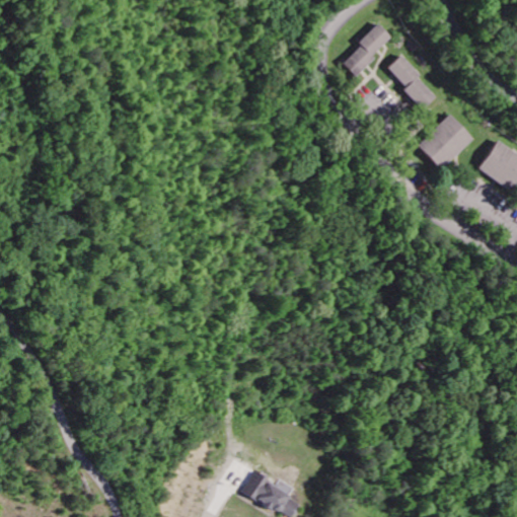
[(392,37),(381,24),(342,61),(356,76),(376,57),(374,54),(392,37)]
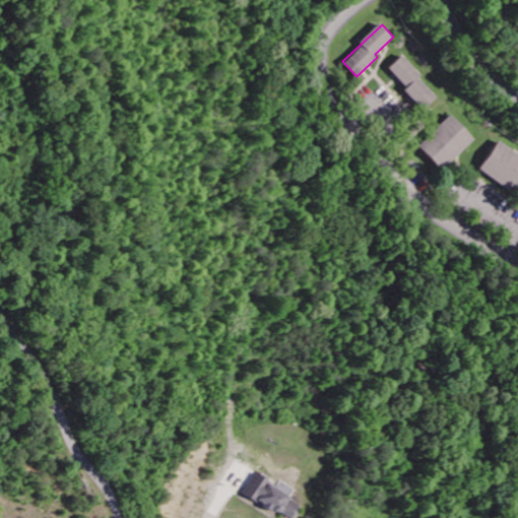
[(388,69),(426,108),(440,94),(402,55),(388,69)]
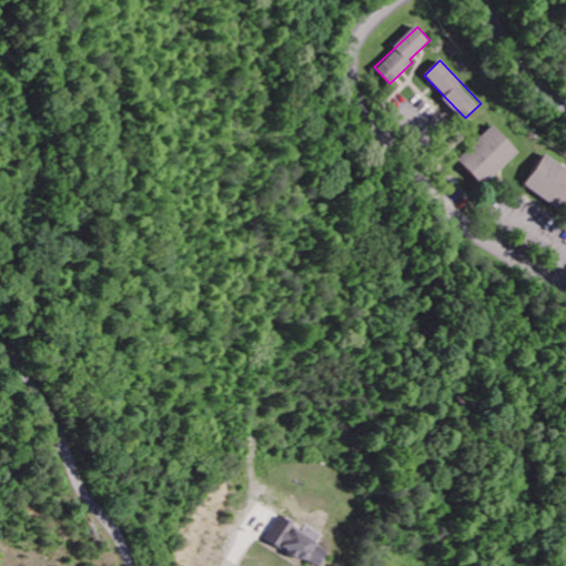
[(483,187),(519,152),(494,124),(457,159),(483,187)]
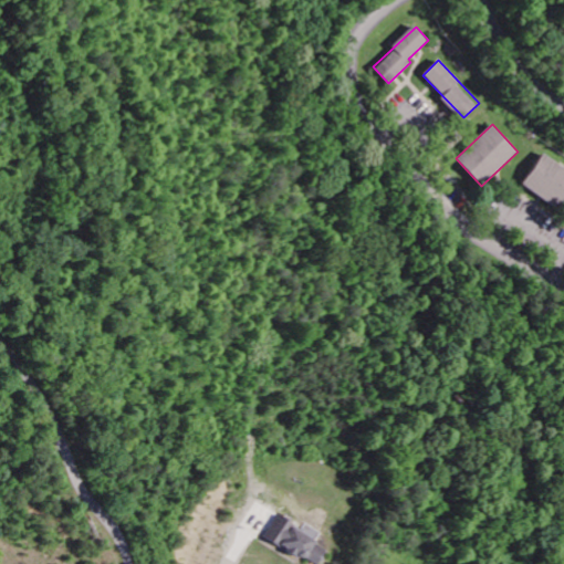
[(563,164),(545,152),(524,183),(563,208),(563,164)]
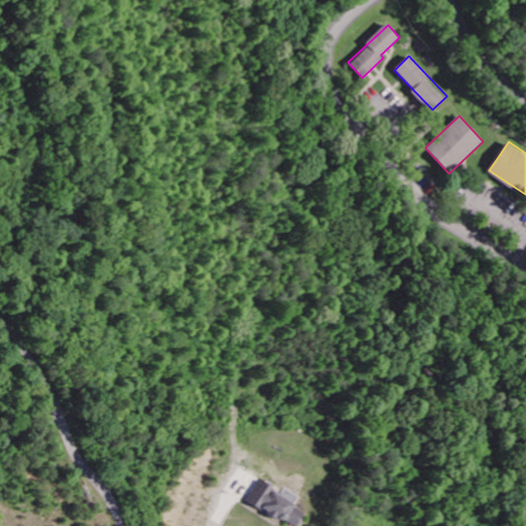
[(291,525),(296,525),(306,511),(261,482),(250,499),(291,525)]
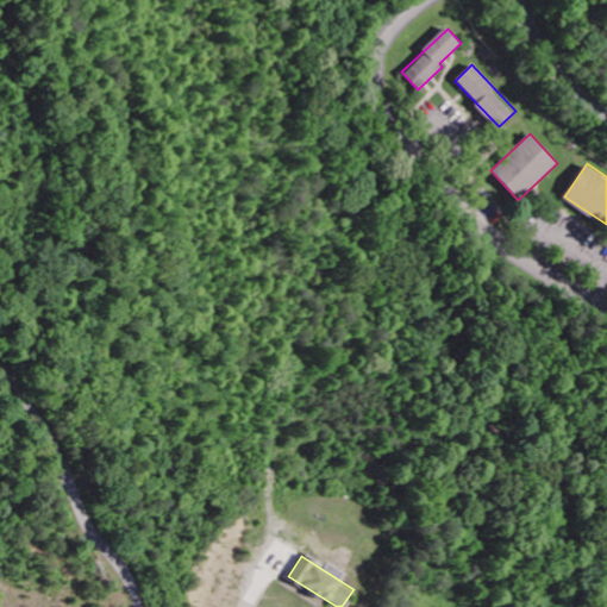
All buildings are outlined.
